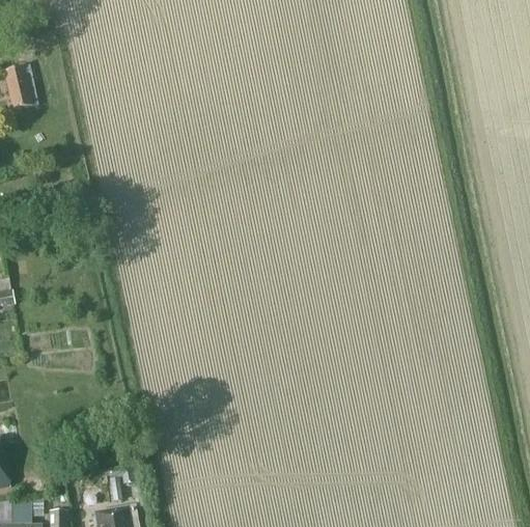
[(37,104),(31,67),(4,72),(10,109),(37,104)]
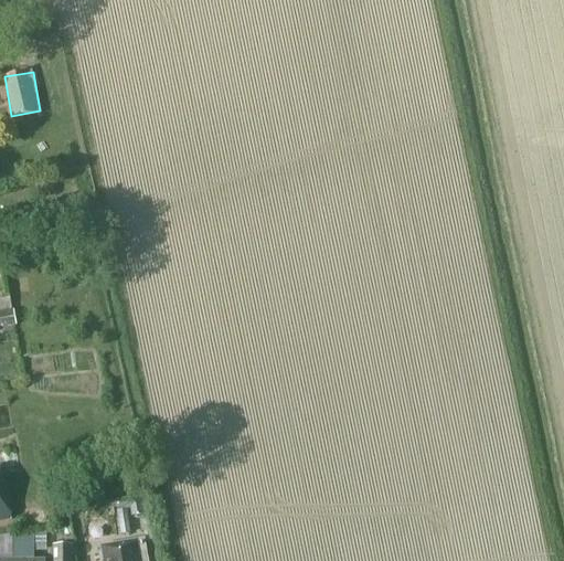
[(0,307),(12,306),(10,295),(0,296),(0,307)]
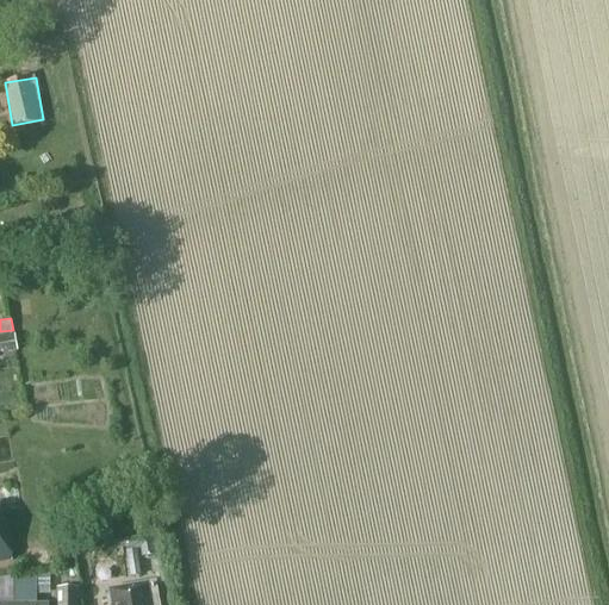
[(0,350),(19,348),(16,331),(0,334),(0,350)]
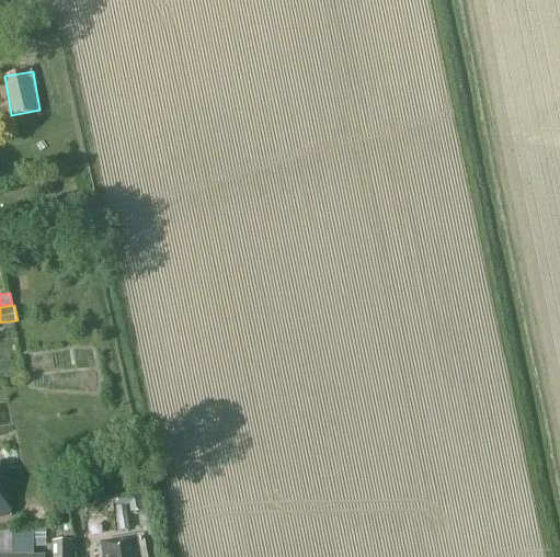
[(0,459),(0,514),(11,513),(0,459)]
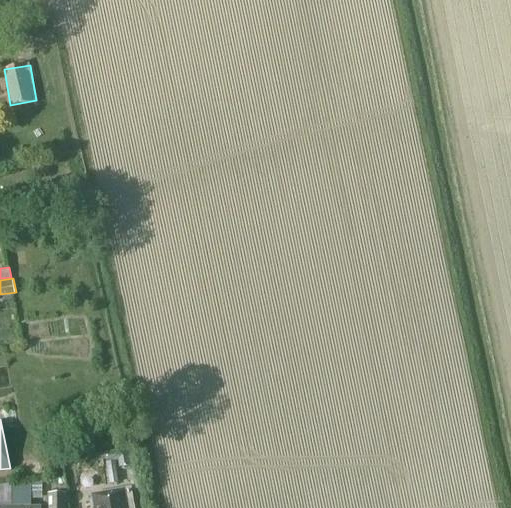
[(134,462),(131,445),(107,449),(108,459),(106,459),(109,480),(119,479),(115,457),(118,457),(120,465),(134,462)]
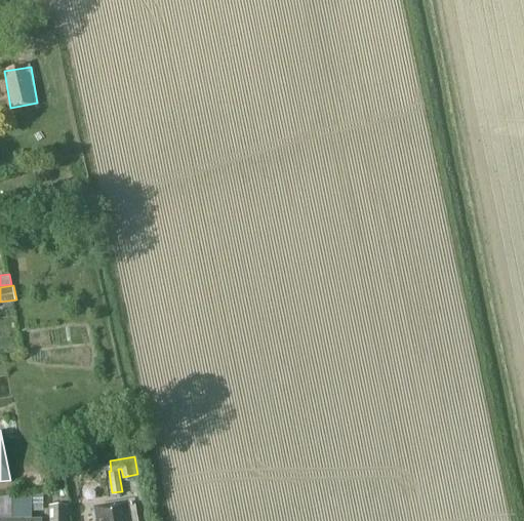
[(0,520),(10,520),(11,517),(10,496),(0,497),(0,520)]
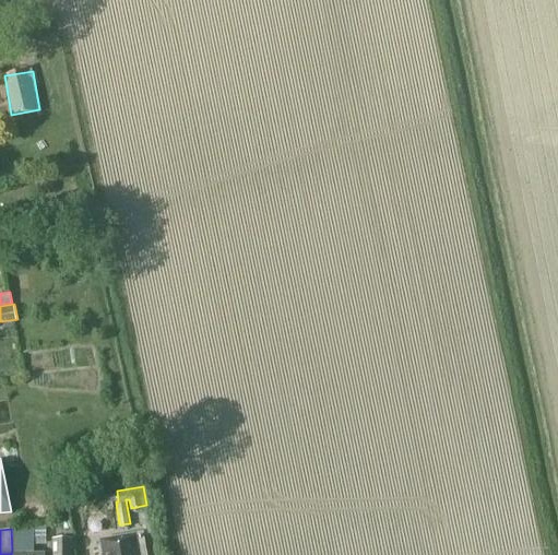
[(12,551),(11,554),(43,554),(43,551),(26,552),(26,529),(13,529),(14,551),(12,551)]
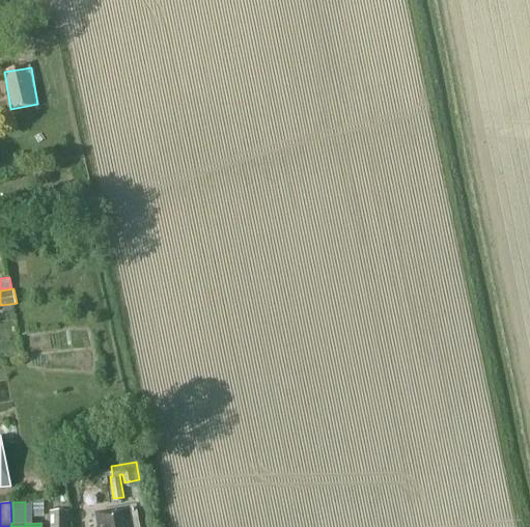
[(139,526),(136,504),(95,510),(98,526),(139,526)]
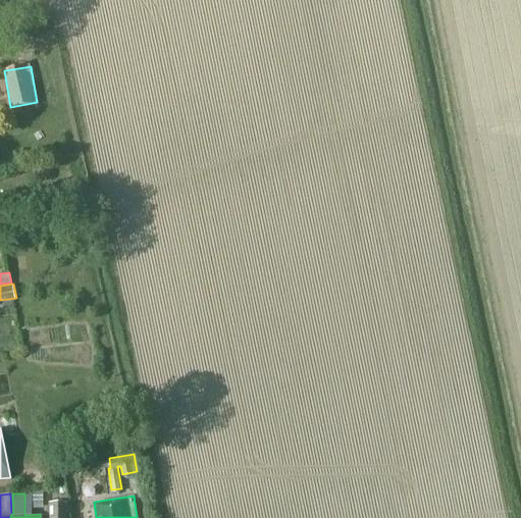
[(67,517),(67,499),(49,500),(49,517),(67,517)]
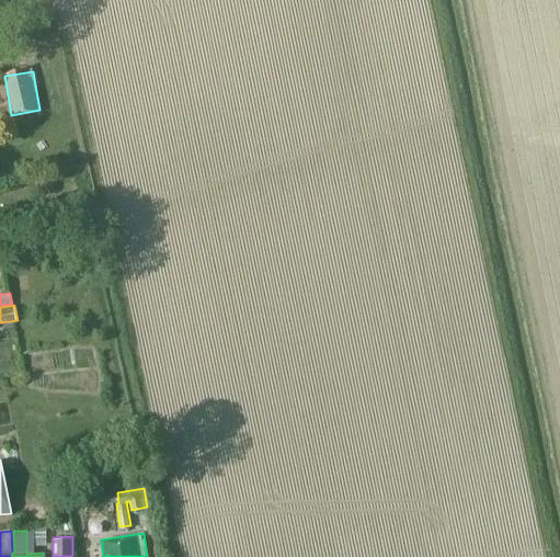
All buildings are outlined.
